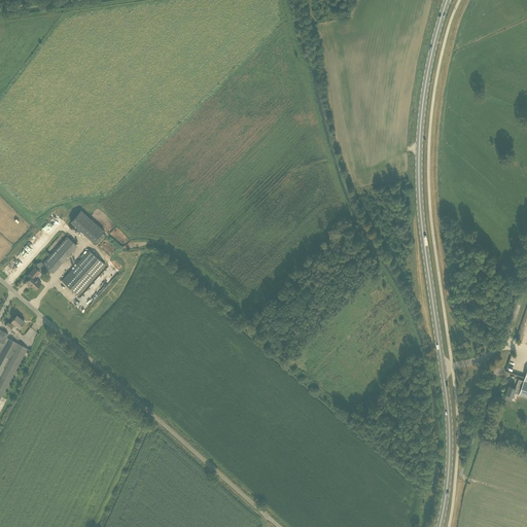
[(70,222),(94,242),(104,231),(80,210),(70,222)]
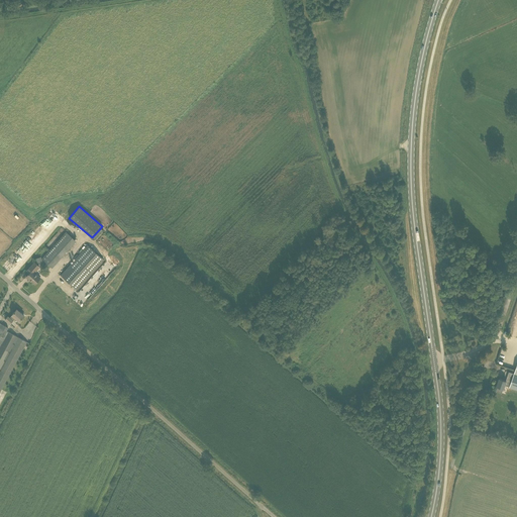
[(53,268),(76,240),(66,231),(41,259),(53,268)]
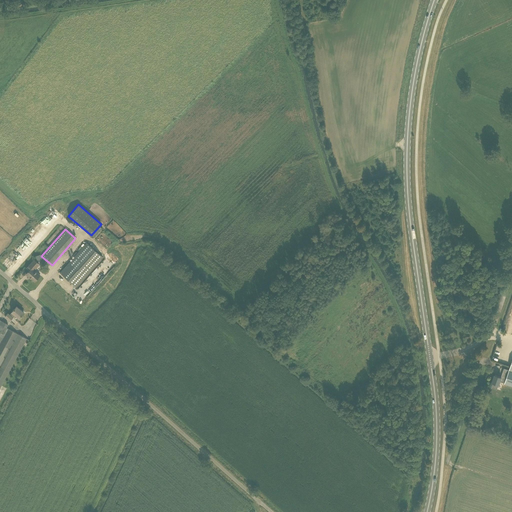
[(75,287),(102,257),(87,243),(60,273),(75,287)]
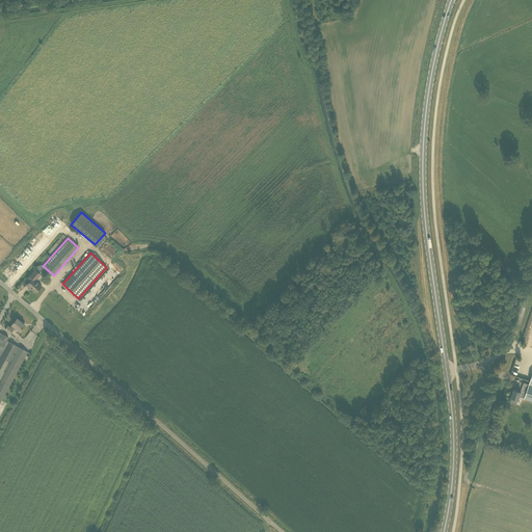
[(30,281),(26,285),(30,288),(35,292),(42,286),(35,281),(36,280),(35,278),(40,274),(41,275),(41,274),(35,270),(30,275),(27,278),(30,281)]
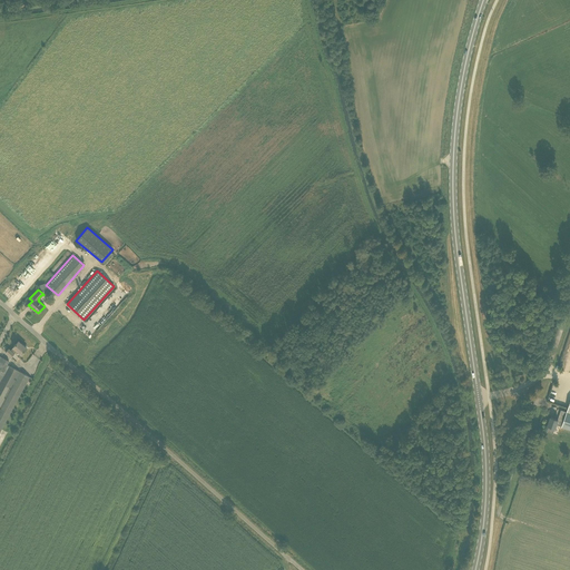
[(101,310),(92,316),(99,325),(109,318),(101,310)]
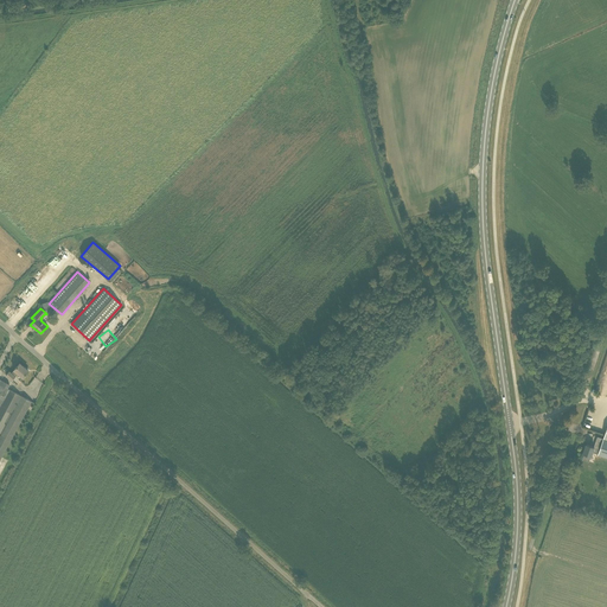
[(23,377),(29,371),(19,363),(13,370),(14,370),(11,374),(8,371),(6,375),(12,381),(16,377),(14,377),(18,374),(23,377)]
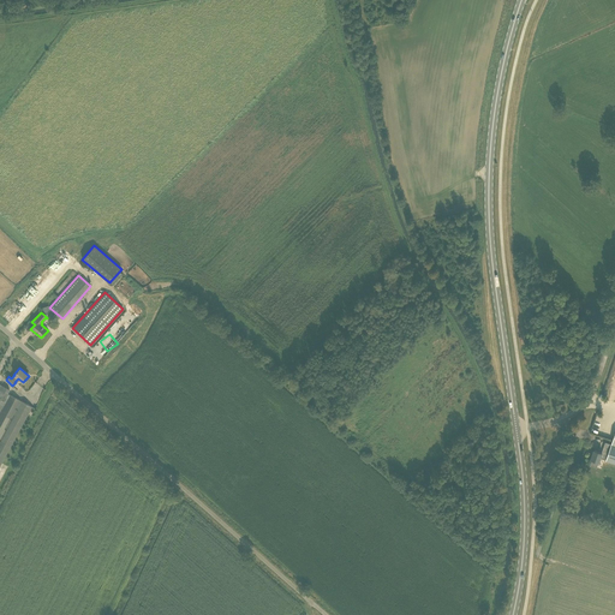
[(0,440),(21,401),(10,395),(0,412),(0,440)]
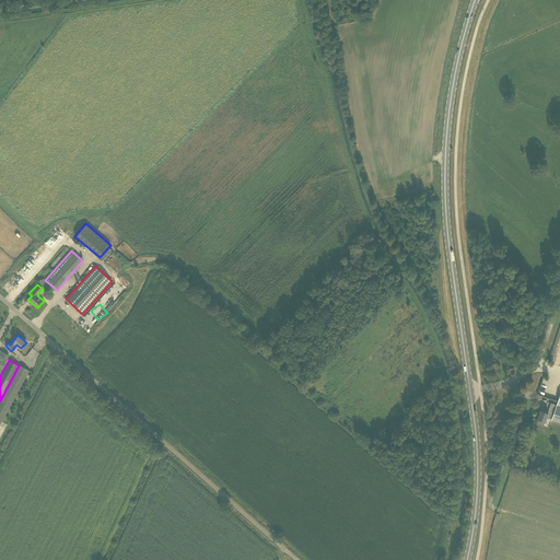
[(19,365),(0,400),(0,423),(28,370),(19,365)]
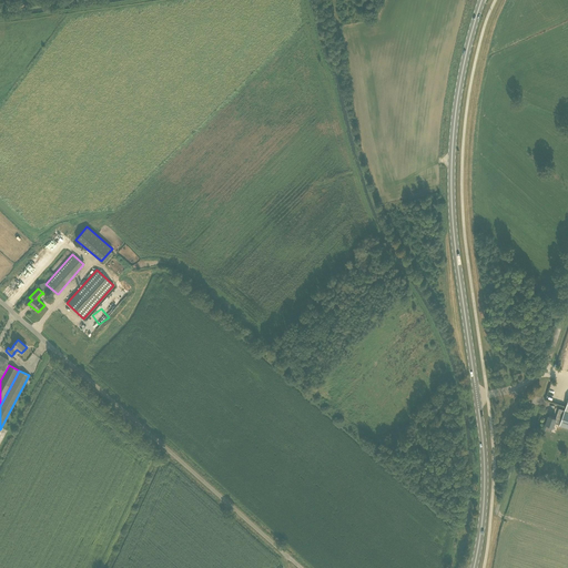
[(548,416),(546,424),(546,425),(545,429),(551,432),(553,427),(555,423),(559,425),(565,411),(559,409),(556,418),(548,416)]
